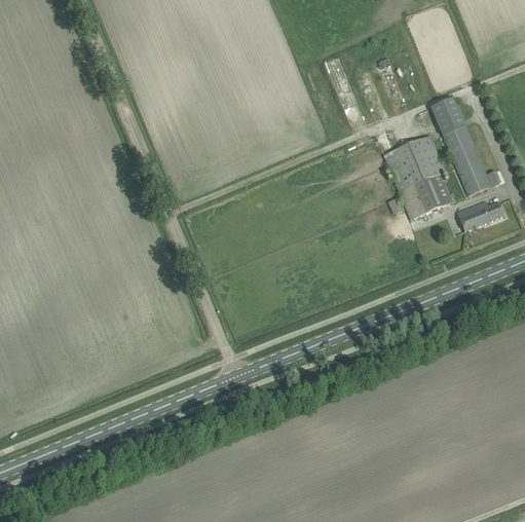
[(489,184),(462,123),(465,122),(453,96),(429,106),(467,193),(489,184)]
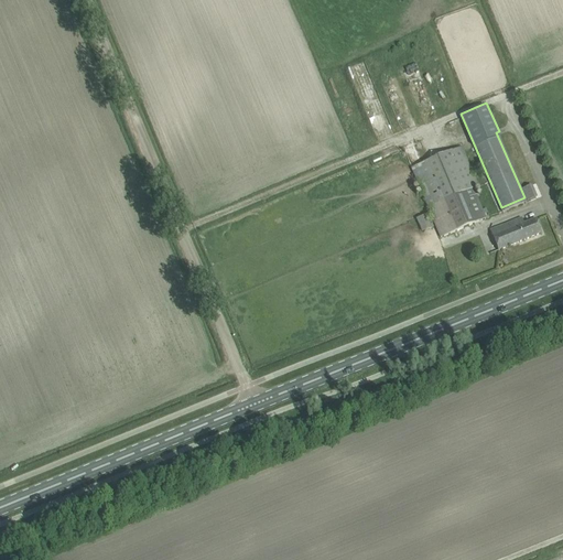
[(462,143),(410,163),(440,234),(484,215),(471,185),(478,182),(462,143)]
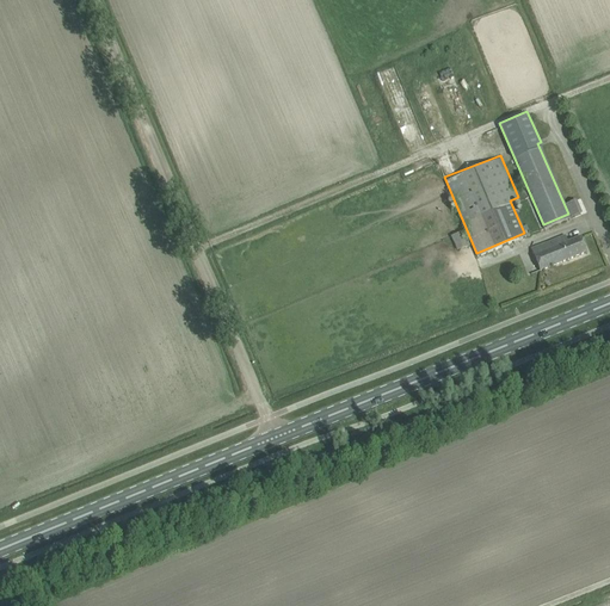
[(583,208),(572,181),(560,187),(571,214),(583,208)]
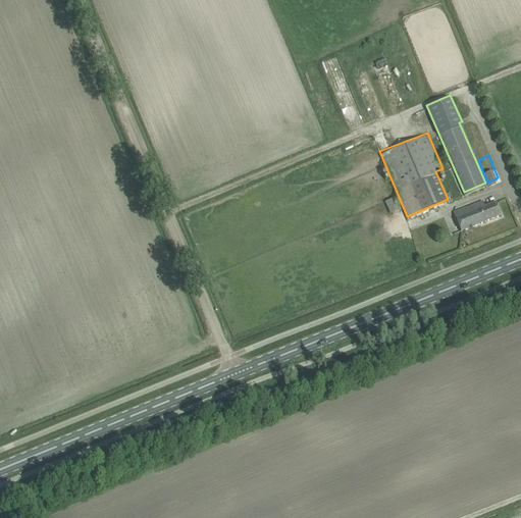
[(400,207),(394,194),(384,198),(391,211),(400,207)]
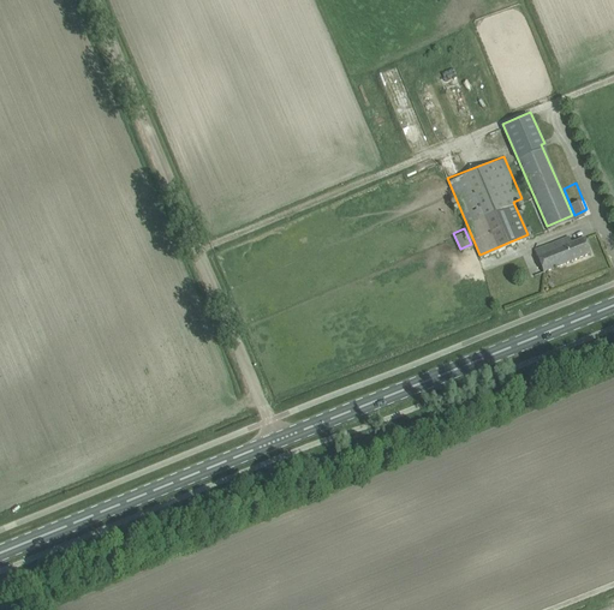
[(570,240),(567,233),(534,246),(542,269),(590,250),(584,234),(570,240)]
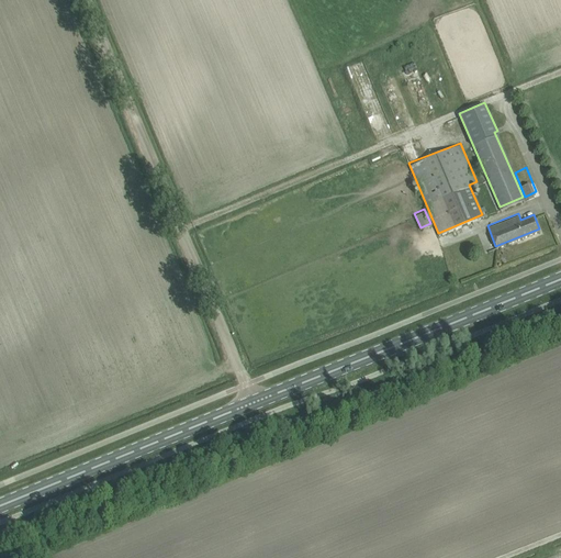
All buildings are outlined.
